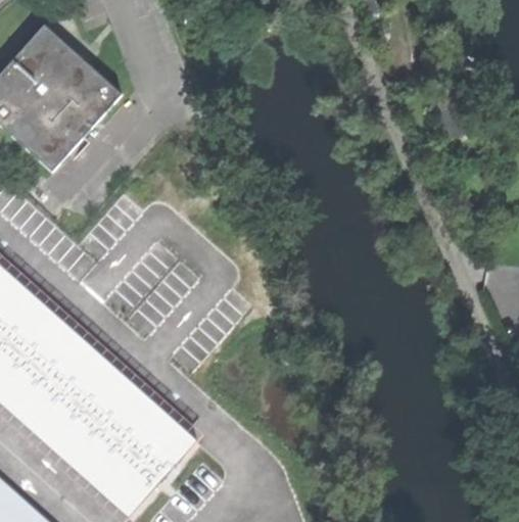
[(0,127),(50,173),(121,94),(42,26),(0,72),(0,127)]
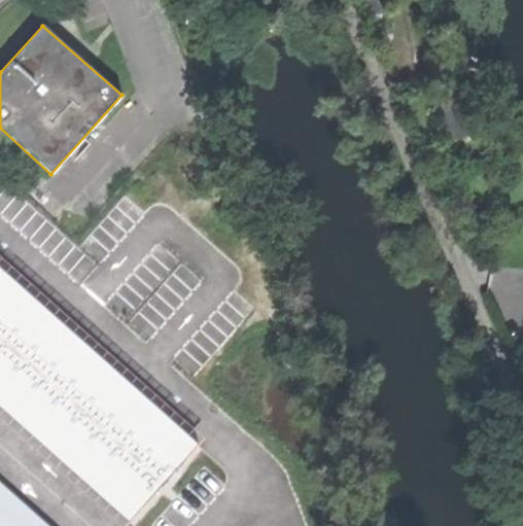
[(15,442),(30,454),(74,405),(60,392),(15,442)]
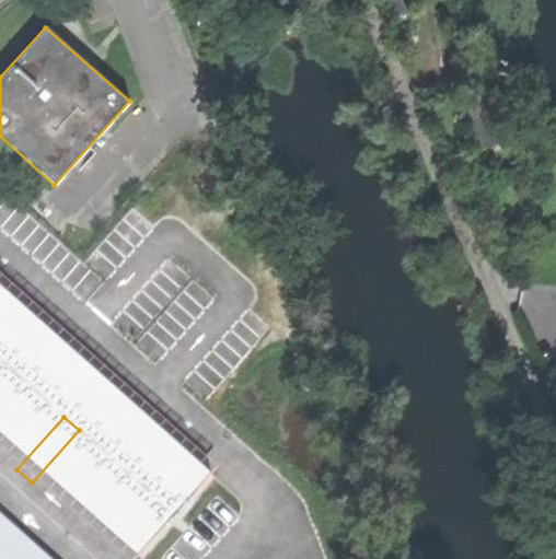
[(157,497),(226,558),(292,484),(222,421),(157,497)]
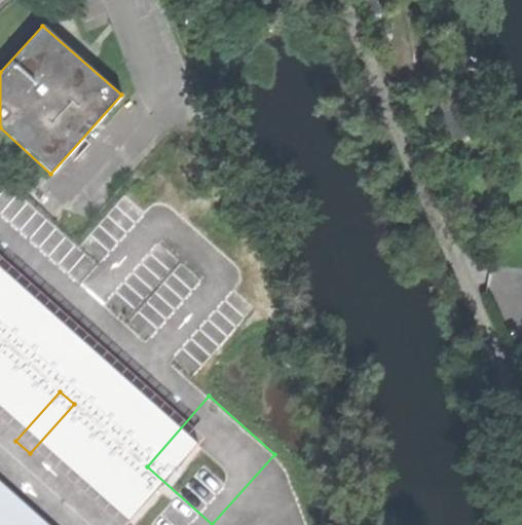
[(26,524),(56,493),(0,444),(0,524),(26,524)]
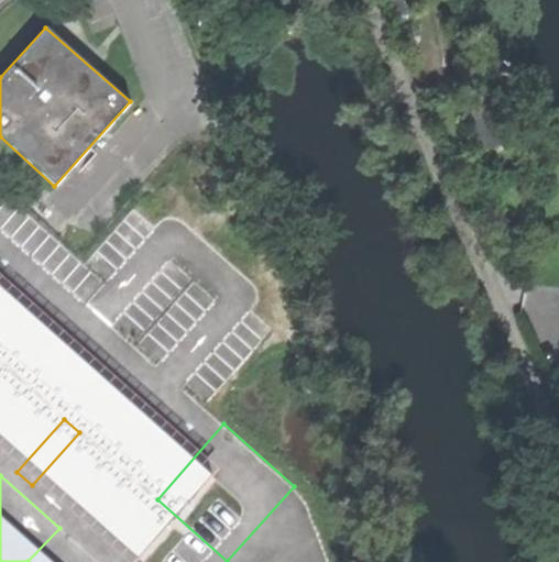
[(100,549),(91,559),(95,561),(119,561),(121,558),(100,549)]
